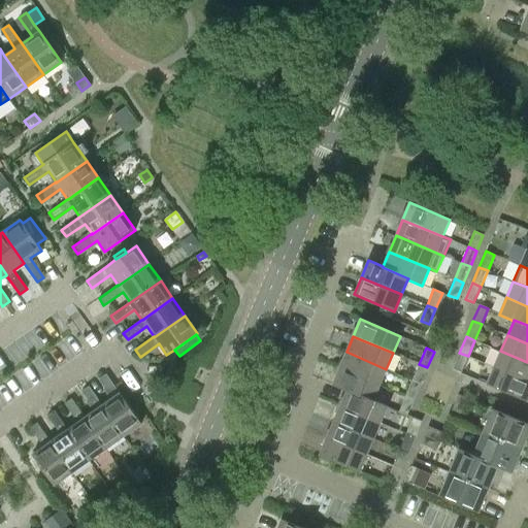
[(527,362),(500,351),(494,367),(527,382),(527,362)]
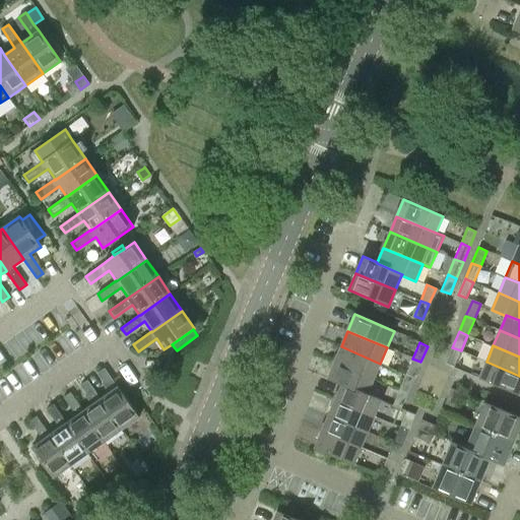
[(334,363),(374,379),(380,364),(341,346),(334,363)]
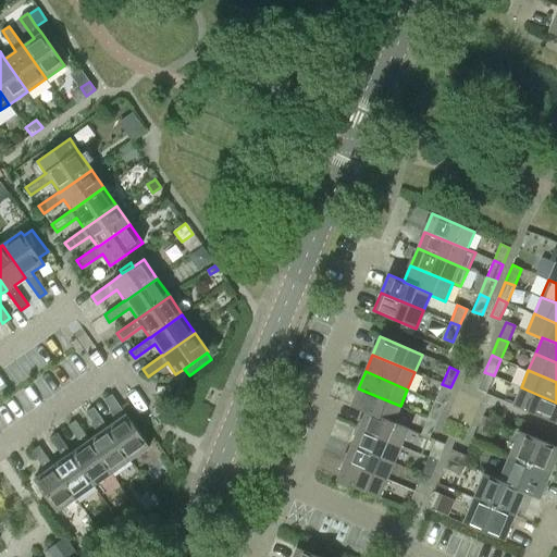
[(486,393),(494,375),(484,372),(478,388),(486,393)]
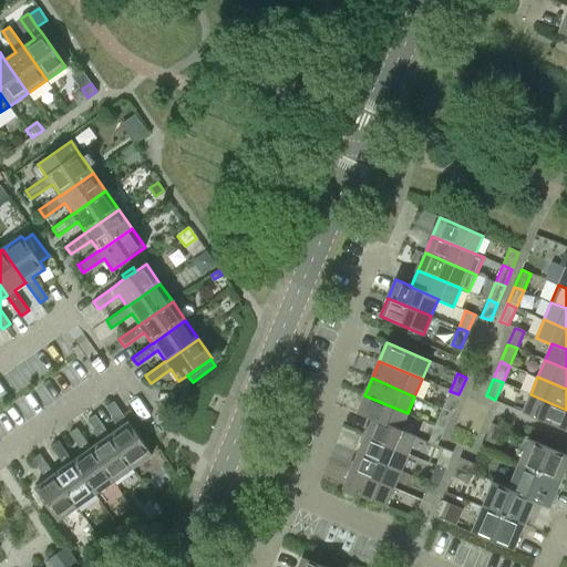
[(450,391),(442,408),(452,412),(459,394),(450,391)]
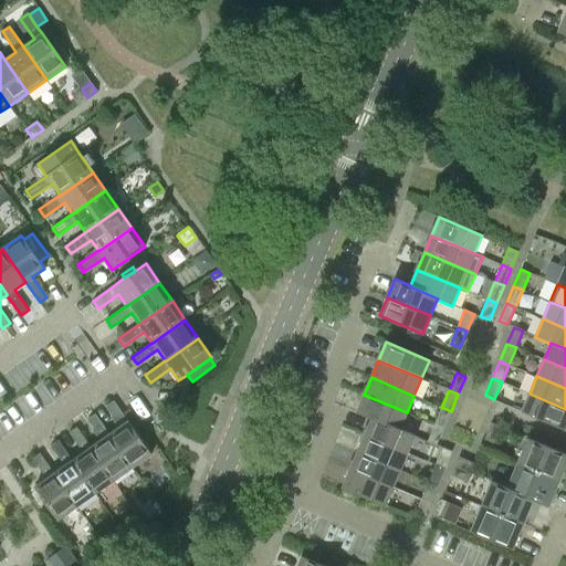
[(565,426),(565,409),(530,394),(522,411),(565,430),(565,426)]
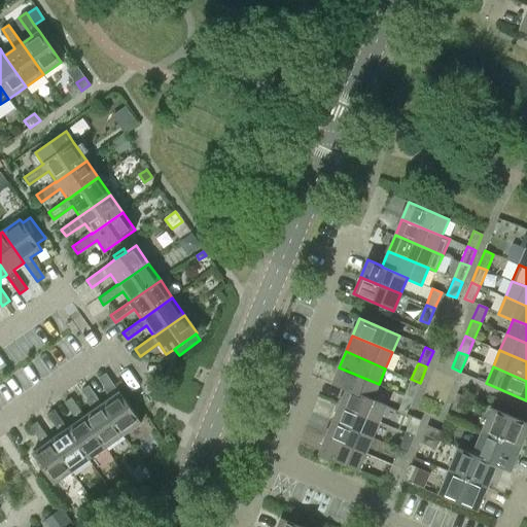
[(372,400),(373,398),(379,384),(339,367),(331,384),(346,390),(346,389),(372,400)]
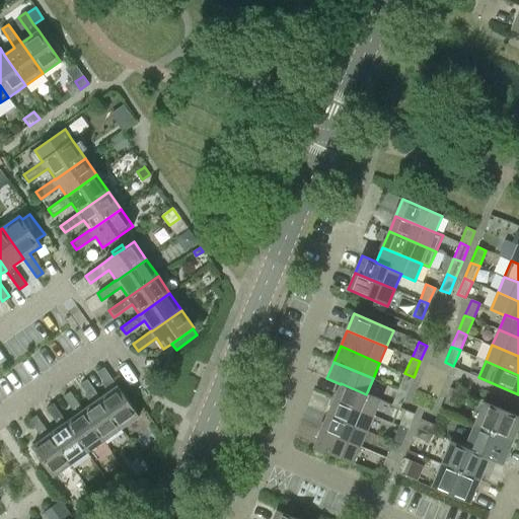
[(99,398),(121,429),(139,416),(118,386),(117,386),(104,368),(97,373),(109,391),(99,398)]
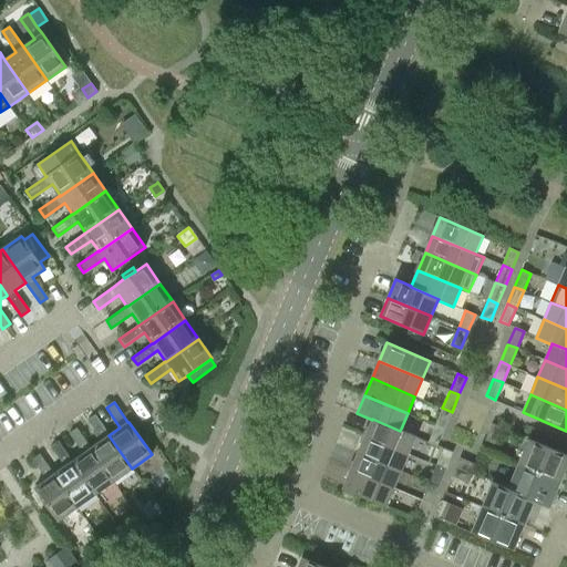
[(442,408),(435,425),(444,429),(452,412),(442,408)]
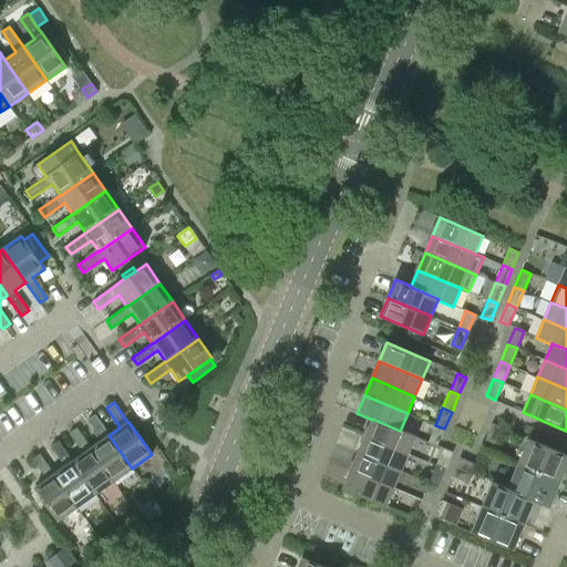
[(101,441),(91,447),(90,449),(113,481),(132,468),(109,435),(95,415),(88,420),(101,441)]
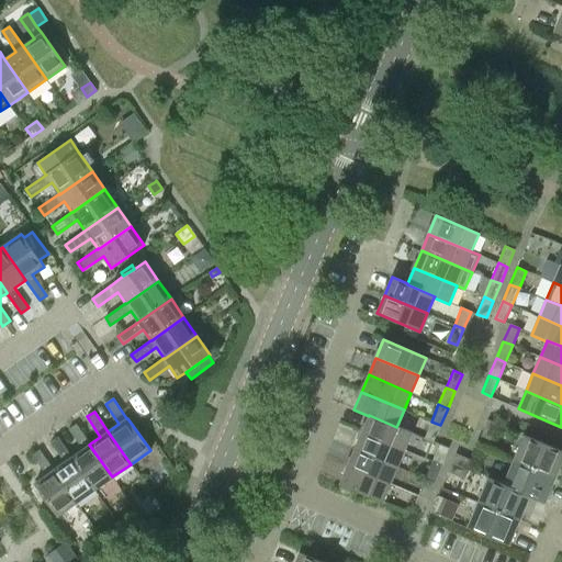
[(362,433),(404,450),(412,431),(397,425),(396,427),(369,415),(369,416),(362,433)]
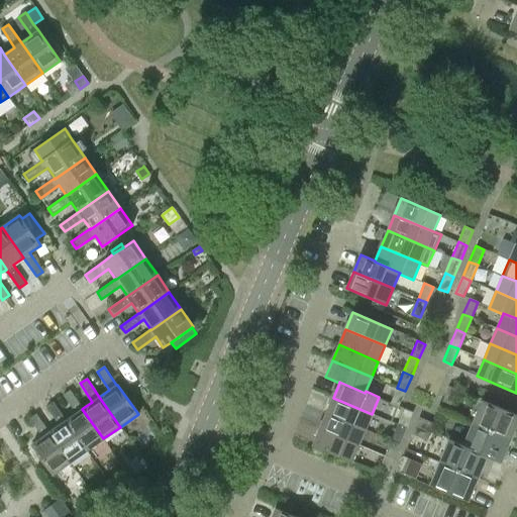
[(448,386),(442,401),(450,405),(457,390),(448,386)]
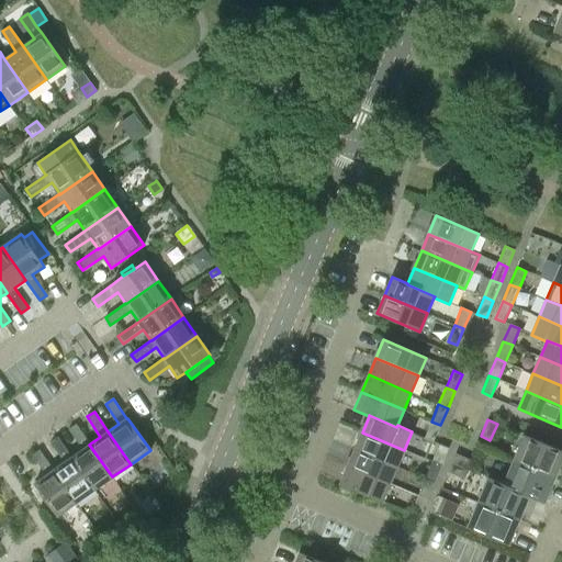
[(434,441),(440,425),(431,422),(424,438),(434,441)]
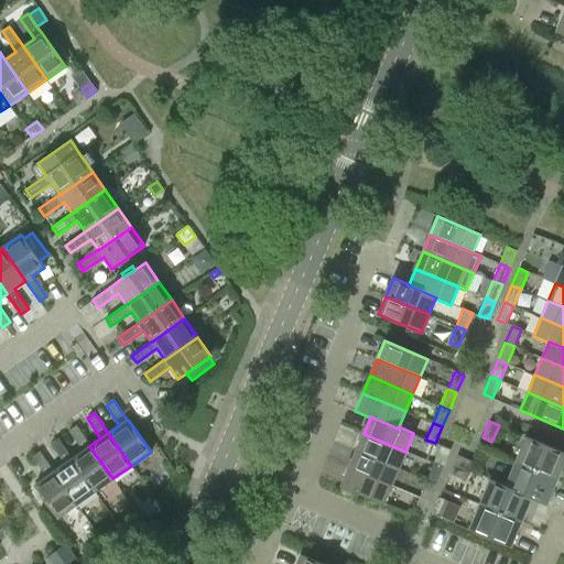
[(83,451),(72,458),(95,491),(112,478),(89,446),(90,445),(76,425),(68,431),(83,451)]
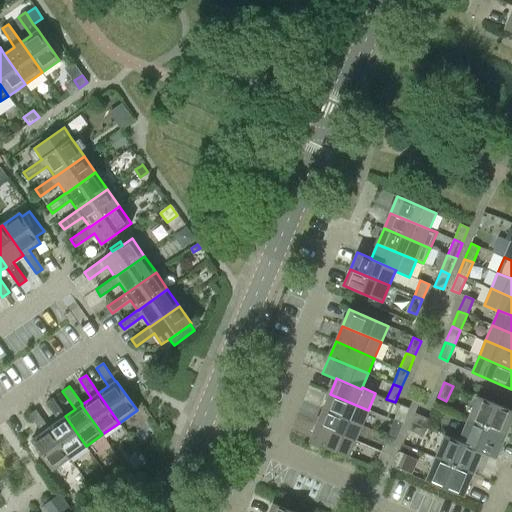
[(323,409),(362,425),(368,410),(330,394),(323,409)]
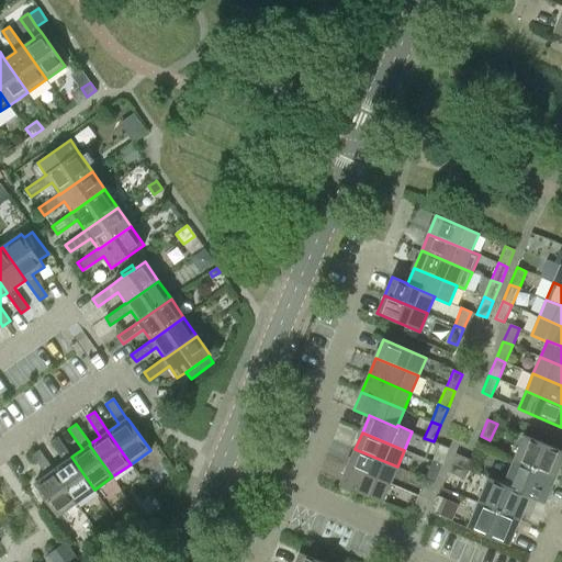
[(514,460),(555,478),(561,460),(561,450),(525,435),(514,460)]
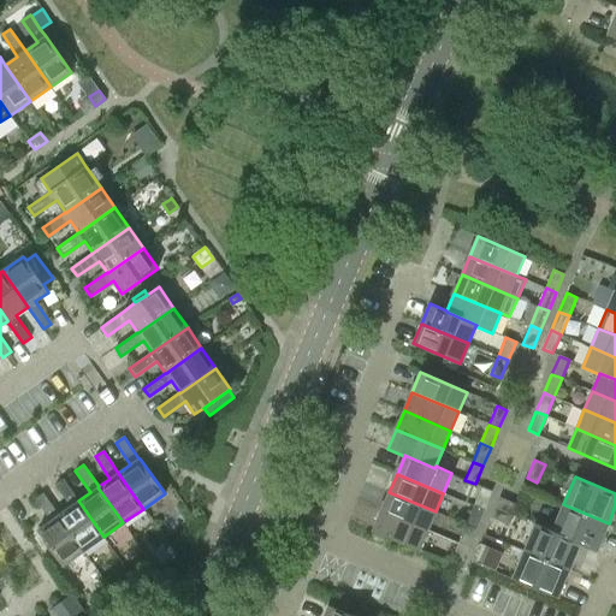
[(83,551),(104,537),(78,501),(63,479),(54,485),(70,507),(58,515),(83,551)]
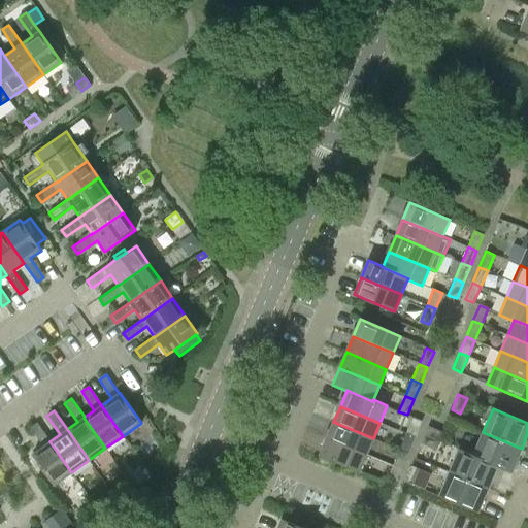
[(406,433),(415,437),(421,421),(413,418),(406,433)]
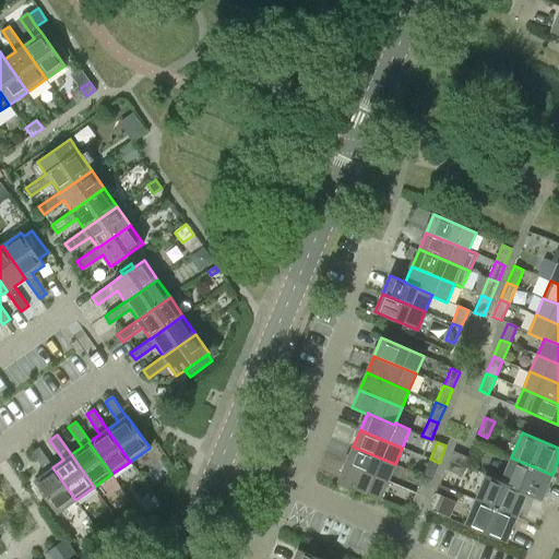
[(56,513),(75,500),(52,467),(38,447),(31,452),(45,473),(34,480),(56,513)]
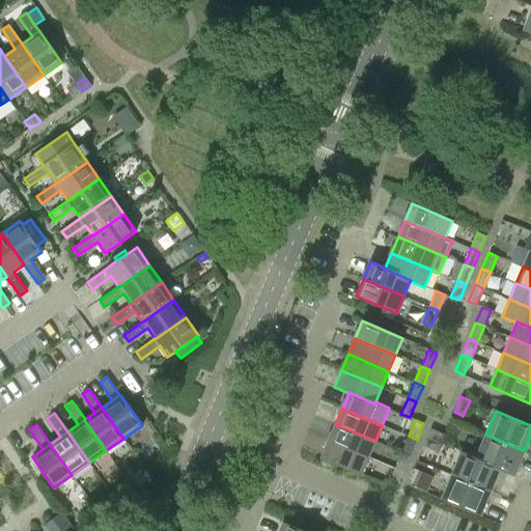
[(368,457),(375,441),(335,424),(329,440),(368,457)]
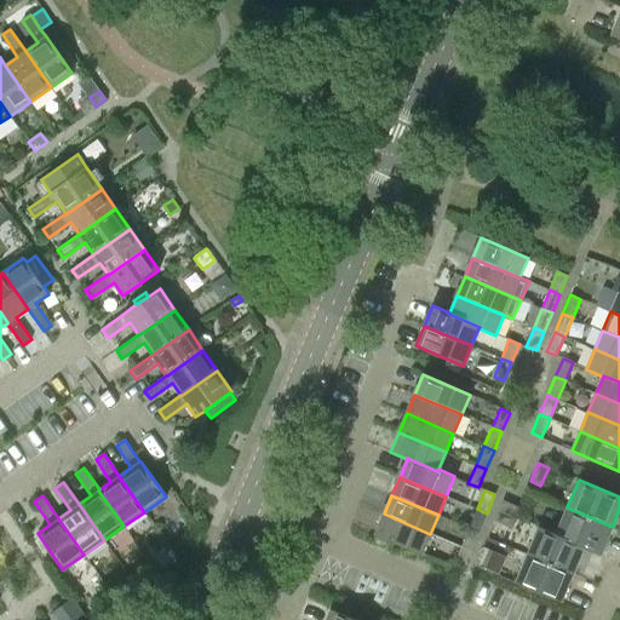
[(498,511),(516,518),(521,509),(503,500),(498,511)]
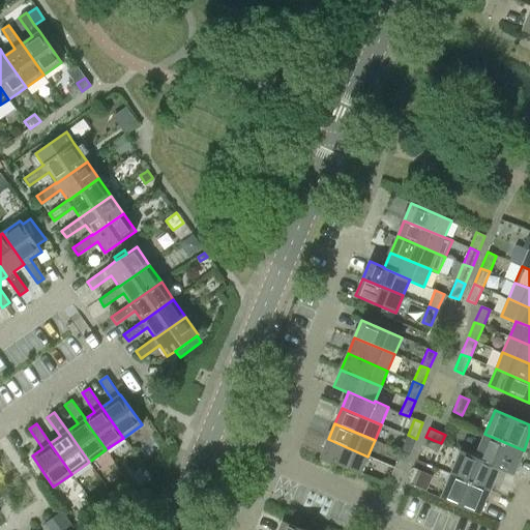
[(484,434),(475,457),(475,458),(499,468),(499,469),(513,474),(524,450),(484,434)]
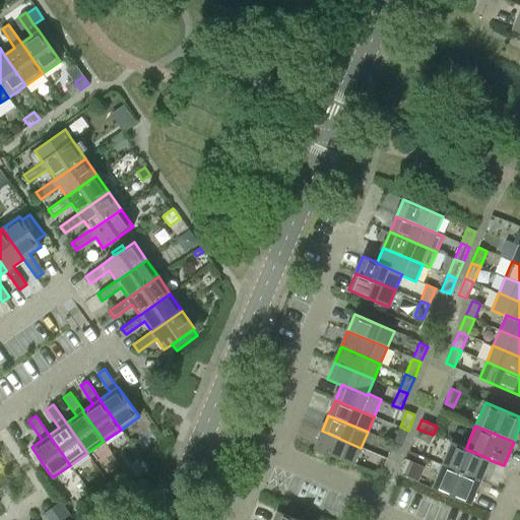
[(408,431),(400,427),(393,443),(401,446),(408,431)]
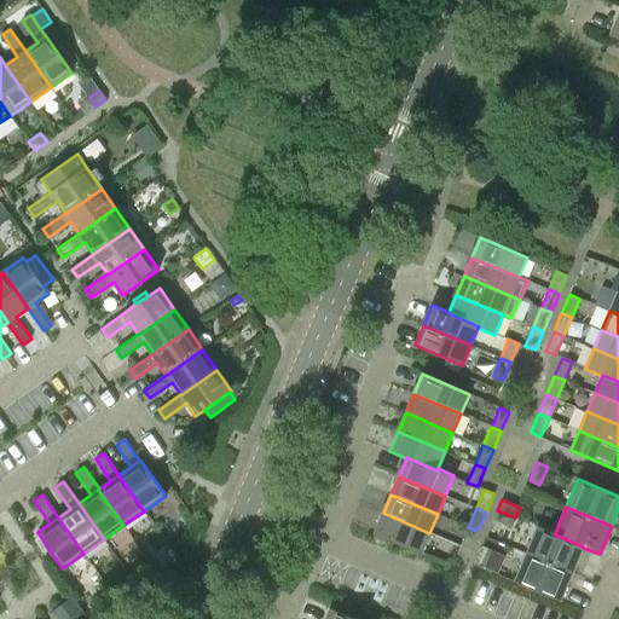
[(515,518),(497,510),(493,520),(512,527),(515,518)]
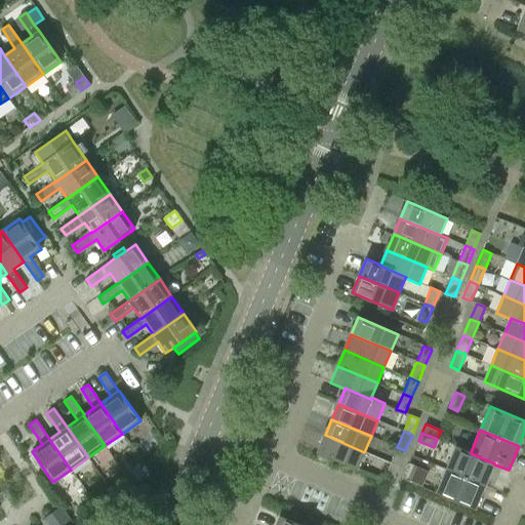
[(357,469),(364,452),(325,435),(318,452),(357,469)]
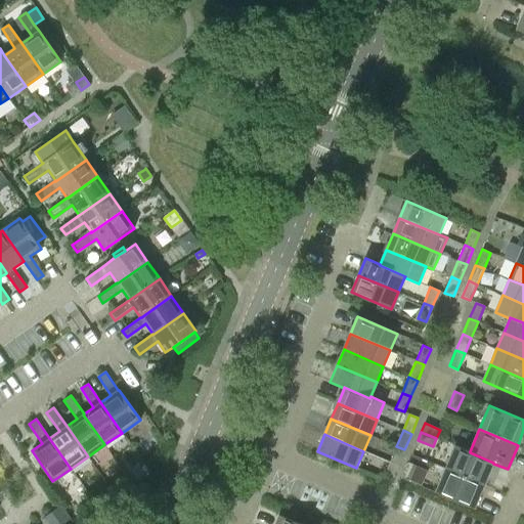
[(484,485),(493,464),(493,463),(470,452),(470,451),(455,445),(445,469),(484,485)]
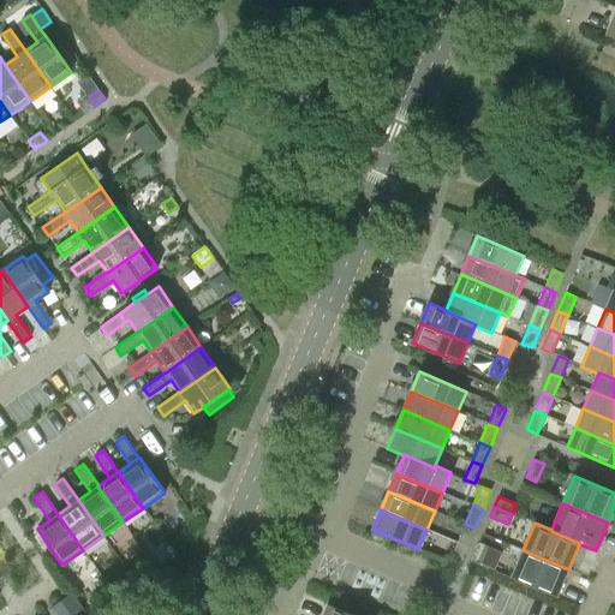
[(467,547),(475,527),(465,524),(458,542),(467,547)]
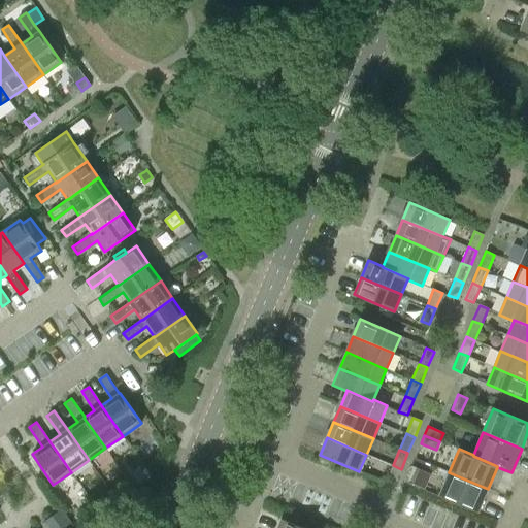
[(401,469),(393,465),(386,482),(394,485),(401,469)]
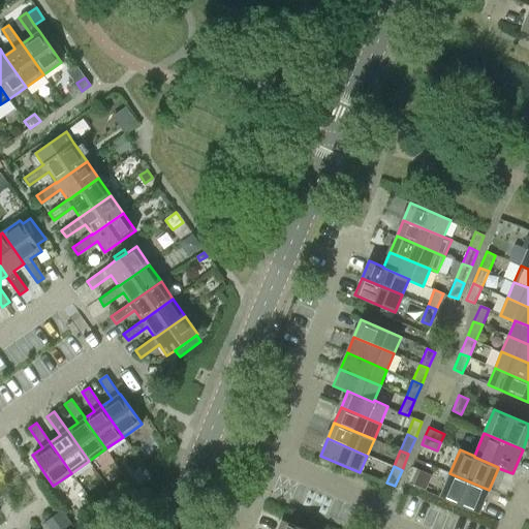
[(413,486),(421,470),(412,467),(405,483),(413,486)]
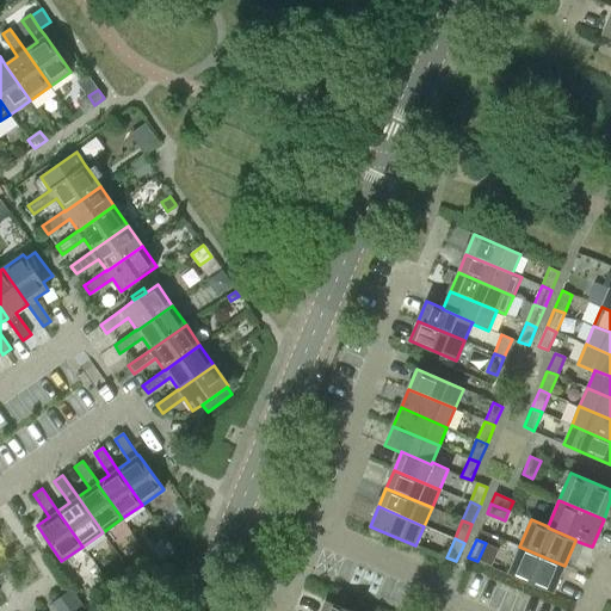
[(553,593),(565,566),(519,547),(508,574),(553,593)]
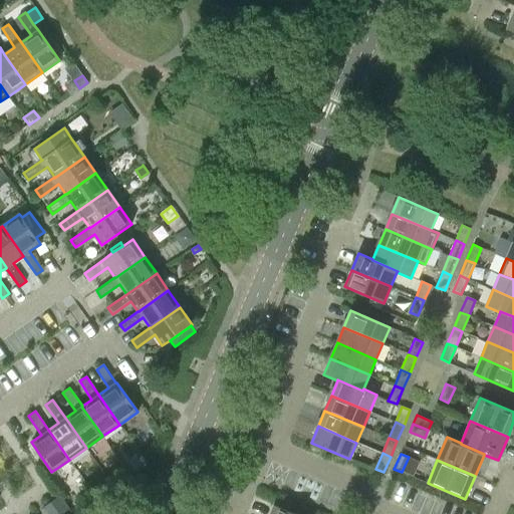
[(118,475),(111,480),(115,486),(122,481),(118,475)]
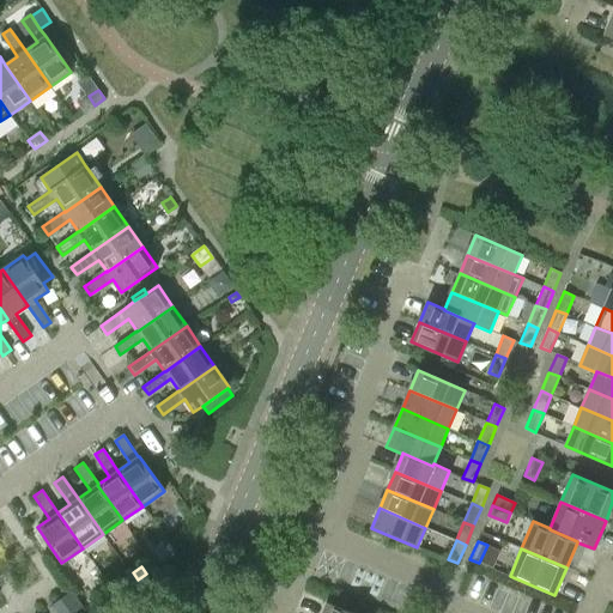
[(72,592),(60,599),(70,612),(73,612),(83,606),(72,592)]
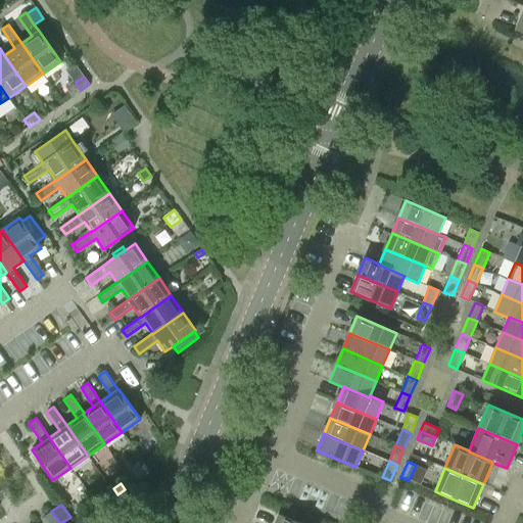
[(59,522),(51,511),(44,516),(49,522),(59,522)]
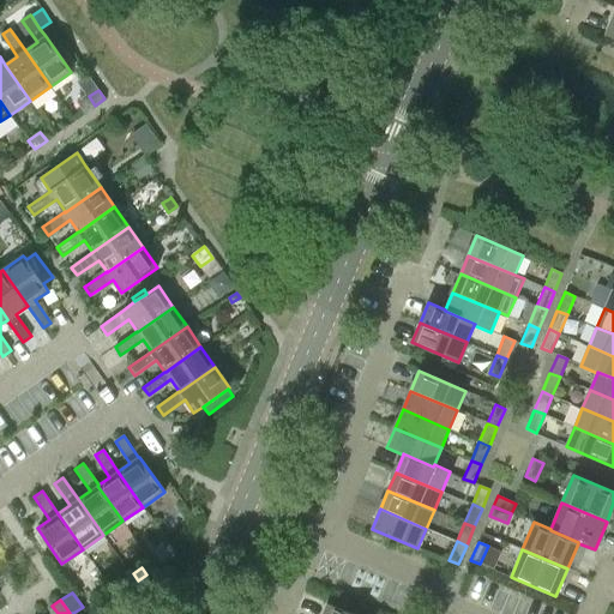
[(351,613),(327,603),(323,613),(351,613)]
